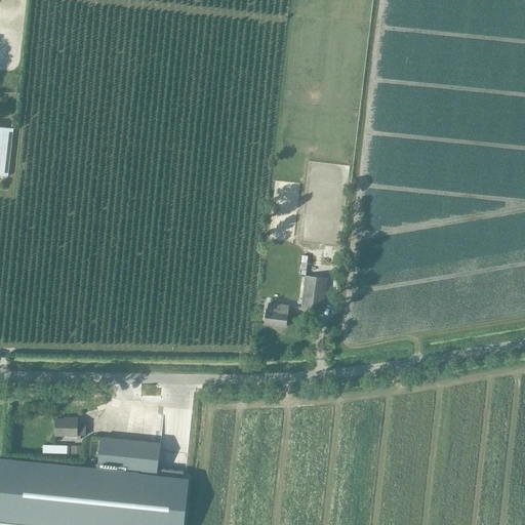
[(0,174),(8,176),(13,128),(0,126),(0,174)]
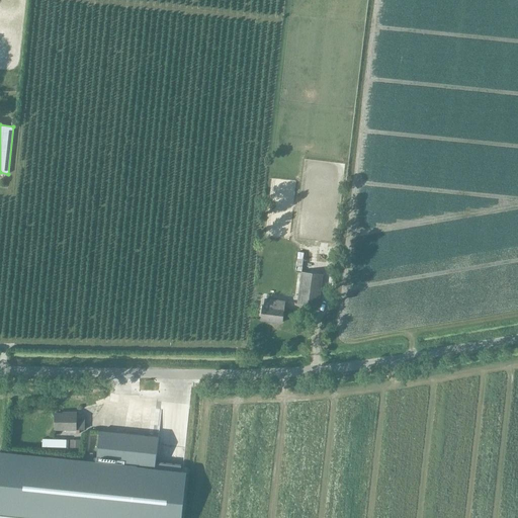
[(296,304),(318,306),(322,273),(300,271),(296,304)]
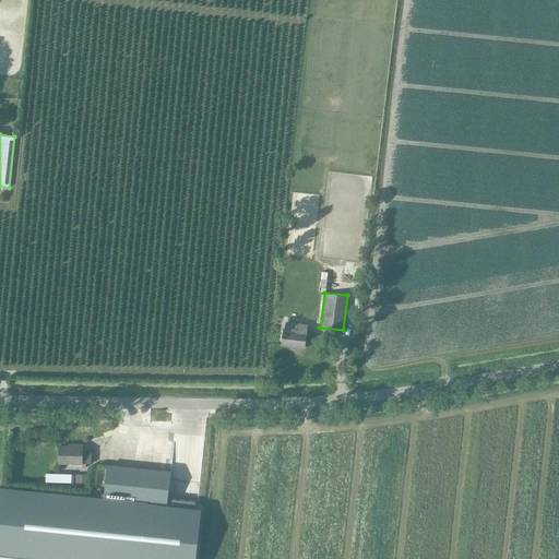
[(283,329),(281,345),(304,348),(307,324),(285,322),(284,330),(283,329)]
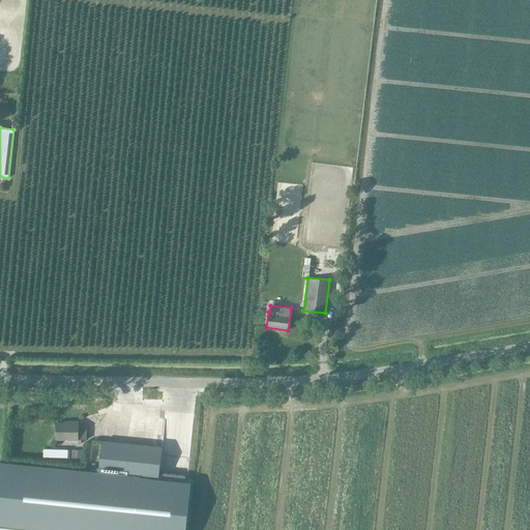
[(57,423),(57,440),(87,440),(87,427),(79,427),(79,422),(68,422),(68,423),(57,423)]
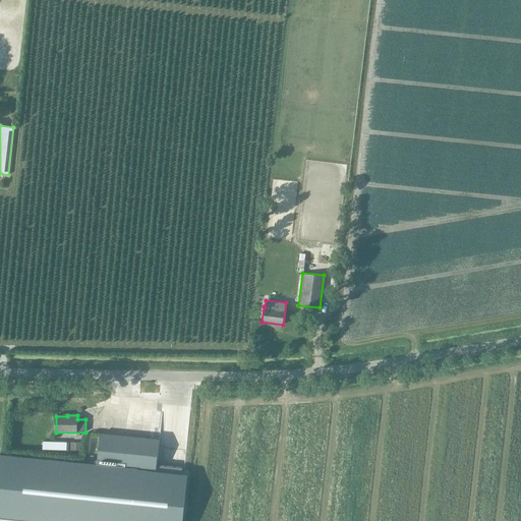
[(0,455),(0,519),(18,520),(182,520),(187,475),(182,474),(157,471),(156,471),(159,440),(100,433),(97,465),(0,455)]
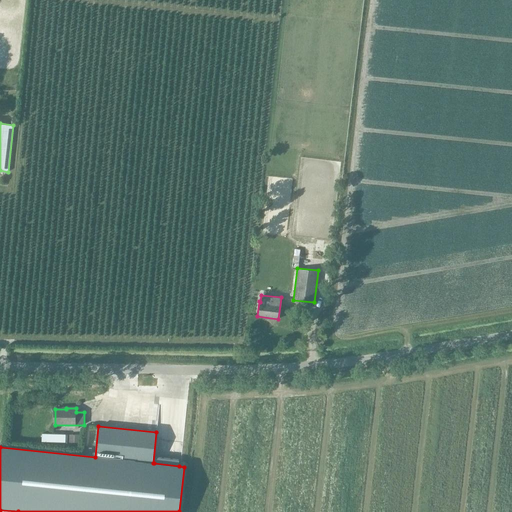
[(42,434),(42,442),(66,442),(66,435),(66,434),(42,434)]
